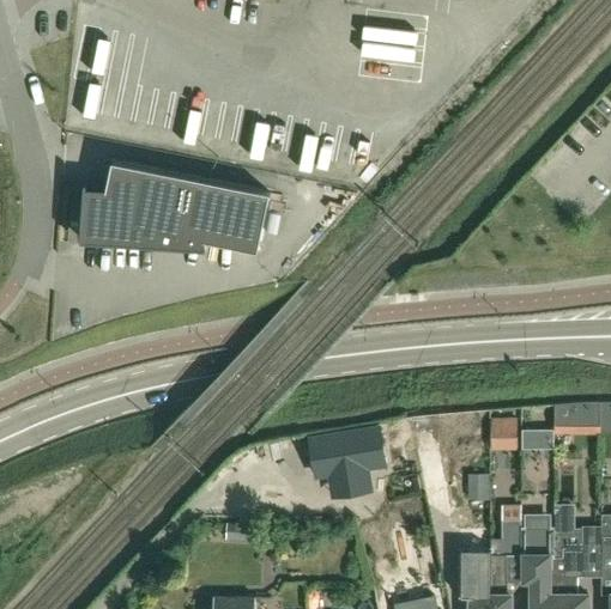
[(389,38),(389,58),(425,58),(425,38),(389,38)]
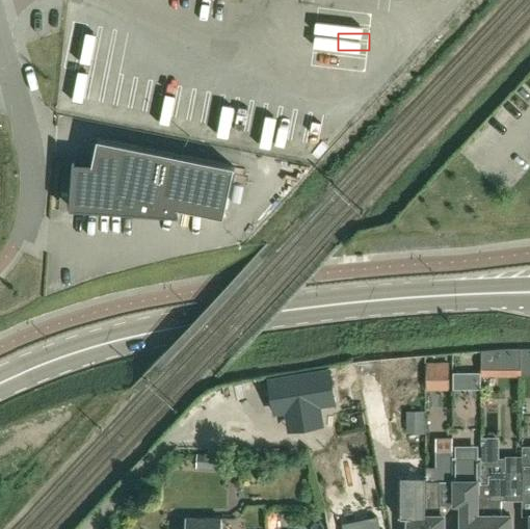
[(319,49),(319,63),(345,63),(345,48),(319,49)]
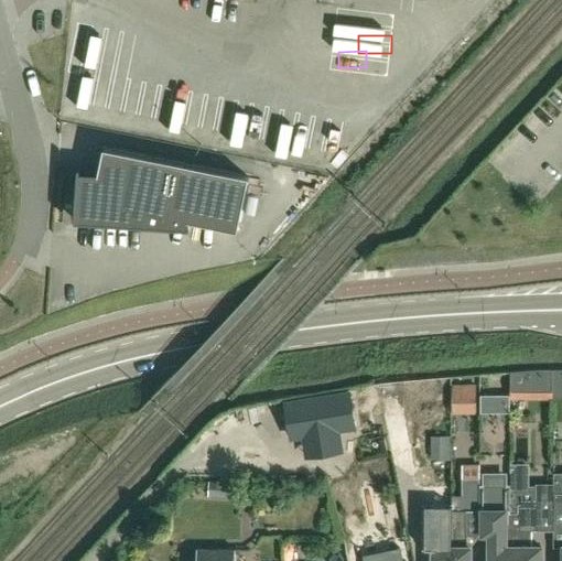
[(83,79),(75,111),(88,115),(95,83),(83,79)]
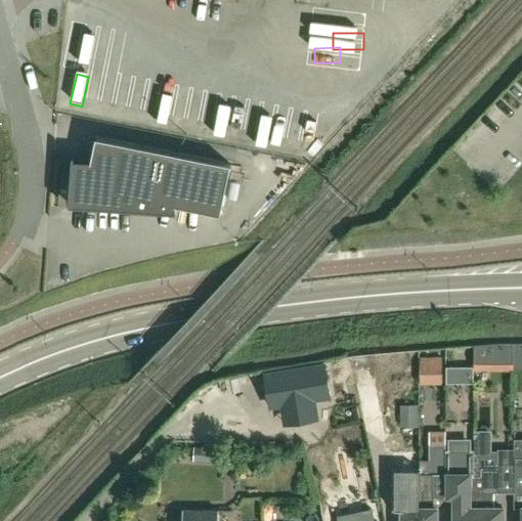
[(240,139),(246,106),(217,101),(211,134),(240,139)]
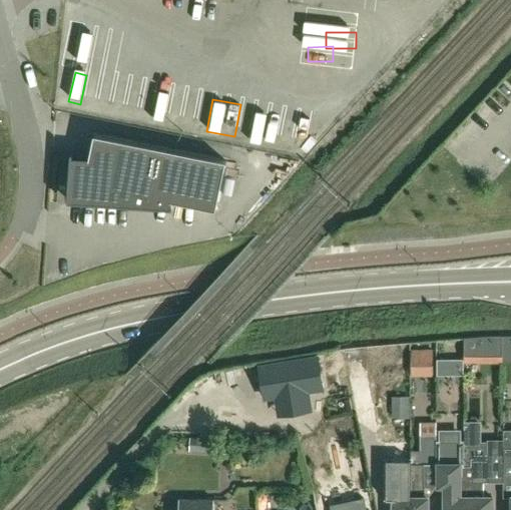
[(131,208),(134,196),(213,213),(224,164),(92,137),(87,160),(71,159),(71,156),(69,156),(66,205),(131,208)]
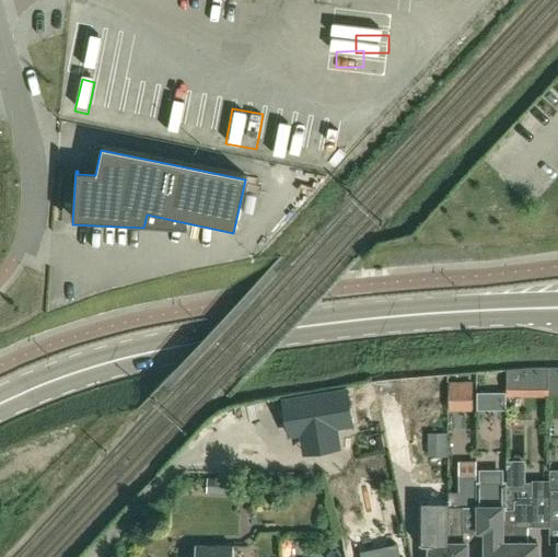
[(523,372),(504,372),(504,391),(522,391),(523,372)]
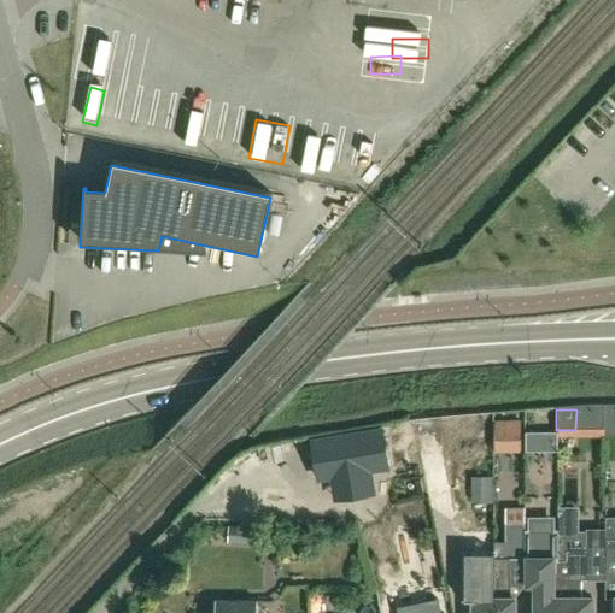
[(602,410),(602,434),(614,432),(614,410),(602,410)]
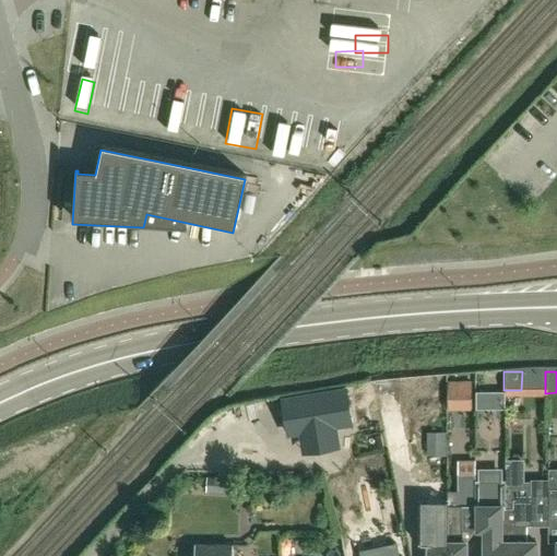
[(474,413),(473,385),(450,386),(451,414),(474,413)]
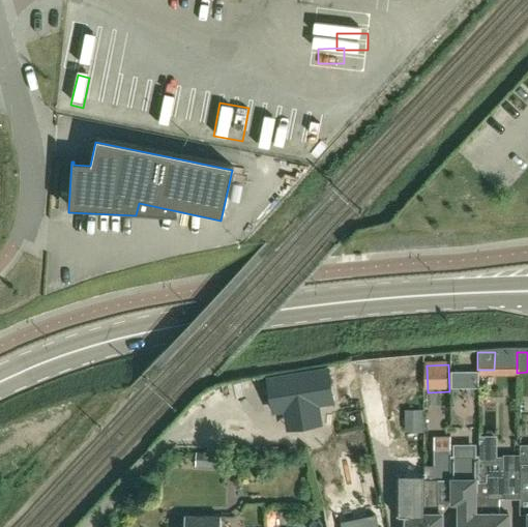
[(266,383),(271,414),(332,405),(326,373),(266,383)]
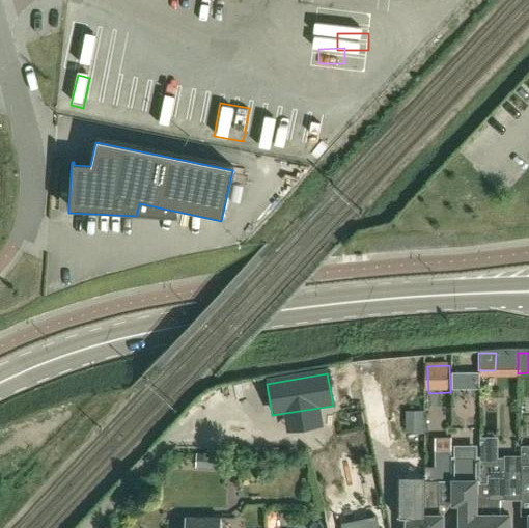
[(441,527),(442,518),(438,518),(438,483),(450,483),(450,460),(450,440),(434,440),(434,468),(423,468),(423,493),(423,527),(441,527)]
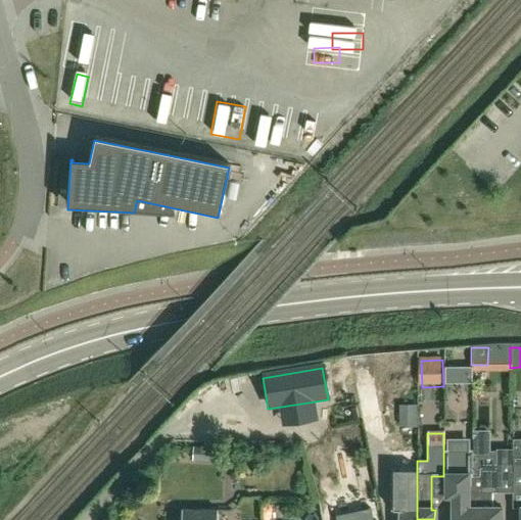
[(192,450),(191,462),(211,464),(212,452),(192,450)]
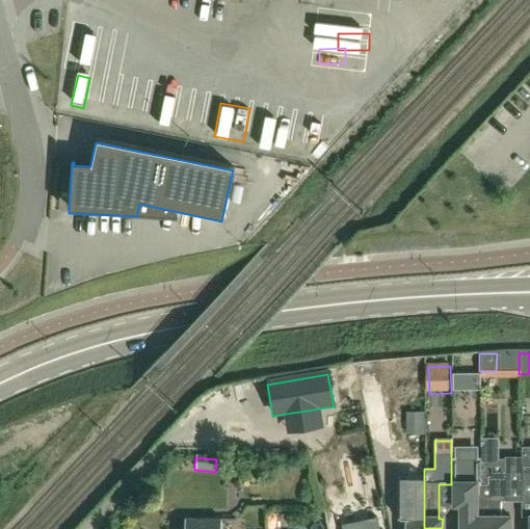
[(451,460),(451,484),(451,506),(461,506),(460,518),(459,518),(459,528),(478,528),(478,494),(480,494),(480,486),(480,460),(451,460)]
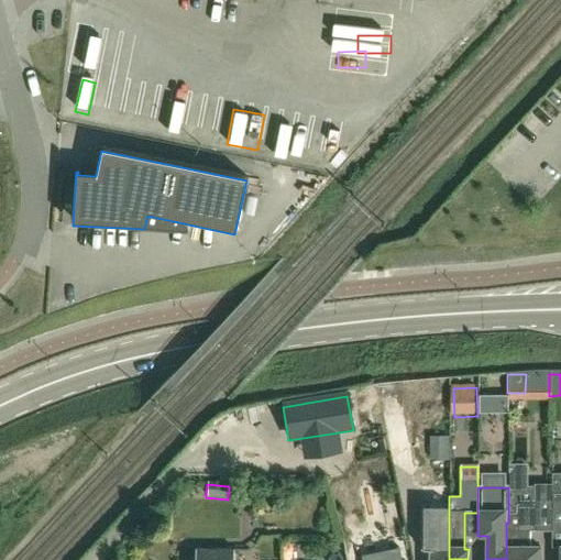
[(551,524),(551,495),(551,493),(534,494),(534,487),(508,487),(508,515),(508,523),(506,523),(506,559),(539,559),(539,549),(527,549),(527,531),(534,531),(534,530),(551,530),(551,524)]
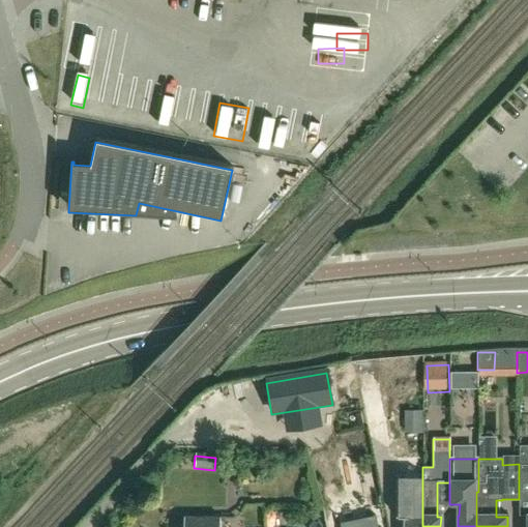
[(527,526),(527,466),(519,466),(519,493),(527,493),(527,516),(527,517),(526,526),(527,526)]
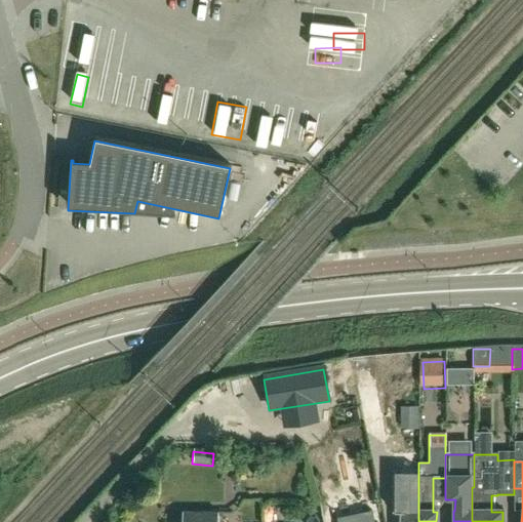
[(418,521),(418,487),(409,487),(409,511),(401,511),(401,521),(418,521)]
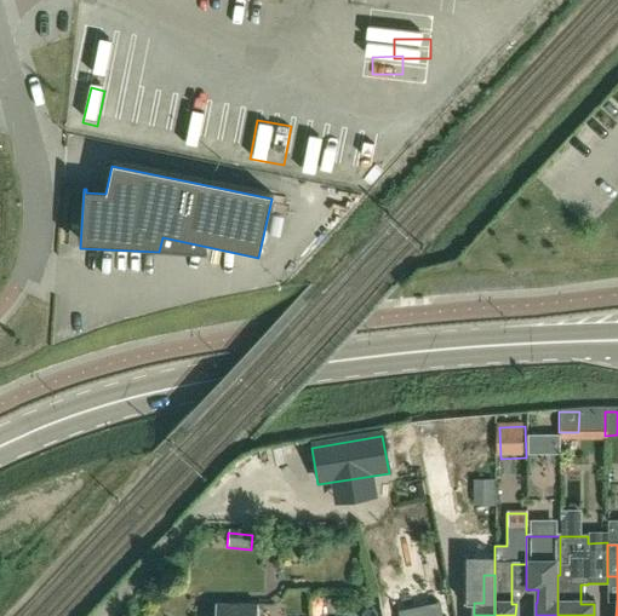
[(441,615),(439,604),(398,612),(398,615),(441,615)]
